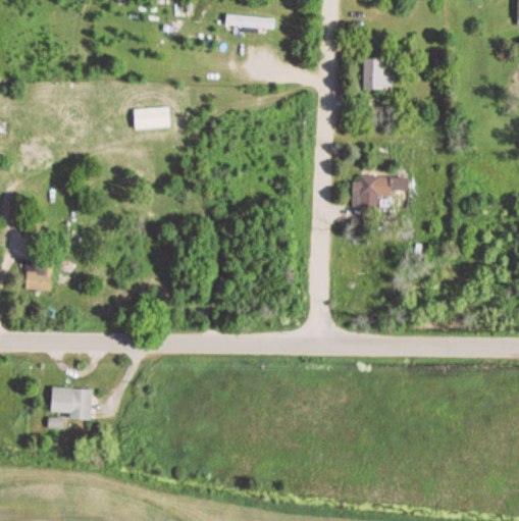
[(275,15),(224,15),(224,29),(275,29),(275,15)]
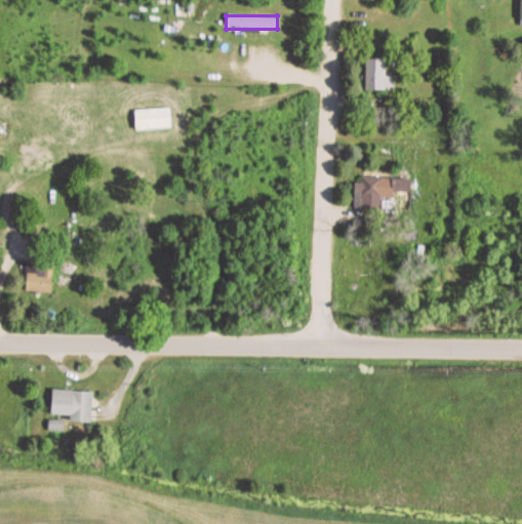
[(390,89),(390,58),(366,58),(366,89),(390,89)]
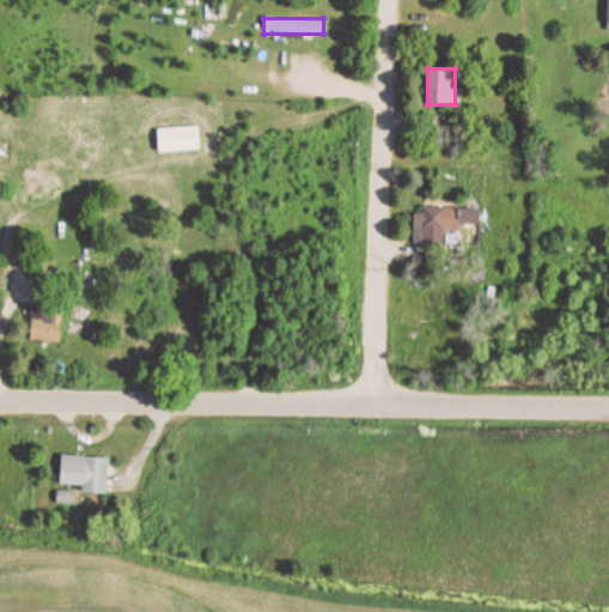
[(200,152),(200,127),(157,127),(157,152),(200,152)]
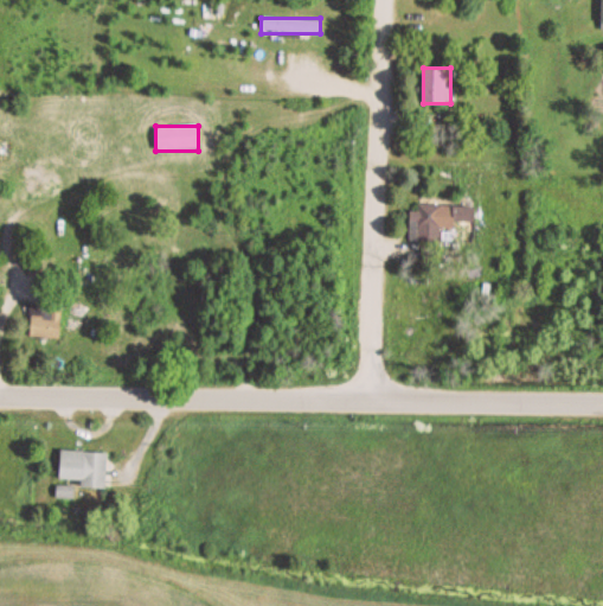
[(478,206),(409,205),(409,236),(476,237),(478,206)]
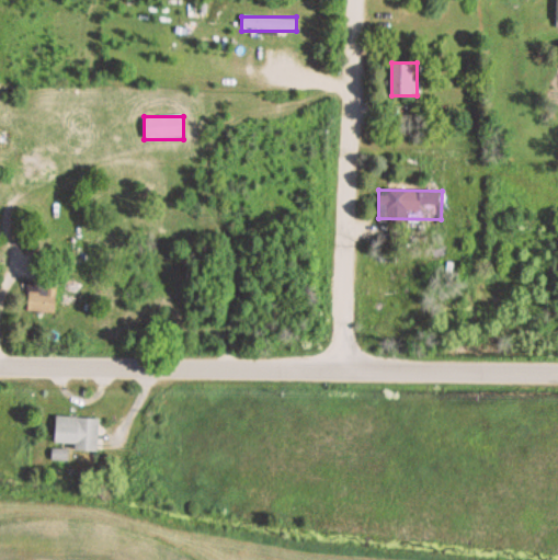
[(58,311),(58,282),(25,282),(25,311),(58,311)]
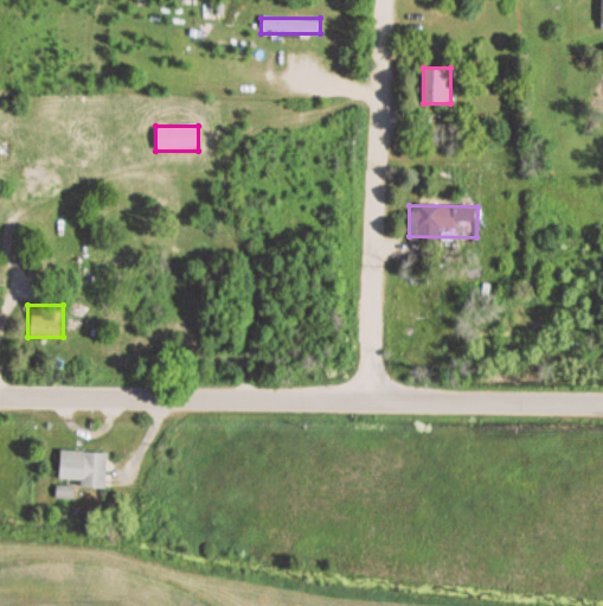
[(108,450),(61,450),(61,479),(81,479),(81,486),(108,486),(108,450)]
